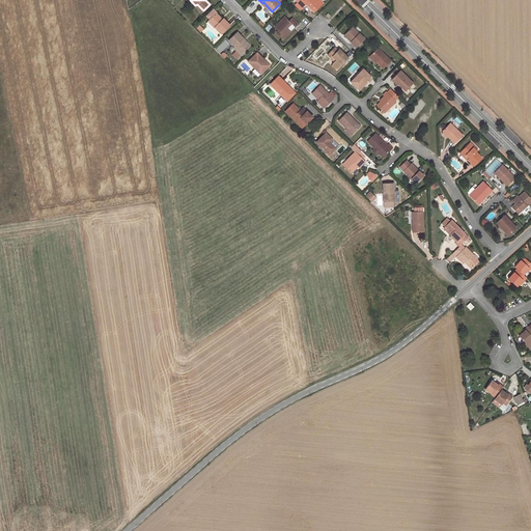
[(307,3),(314,11),(323,2),(320,0),(296,0),(303,7),(307,3)]
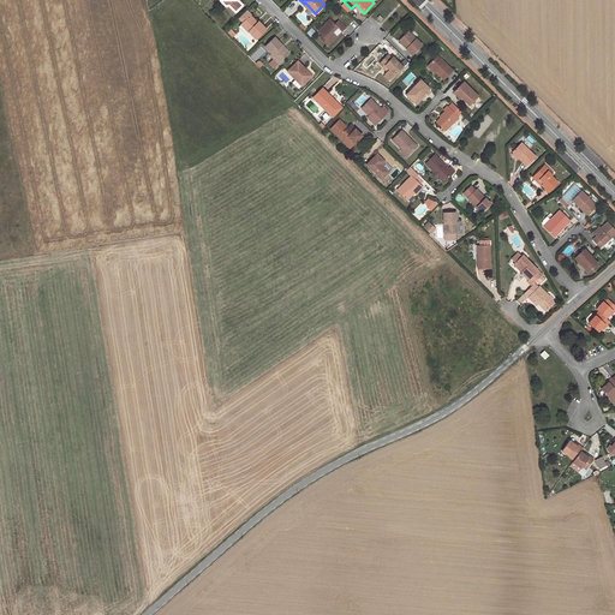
[(304,4),(314,15),(315,13),(305,3),(304,4)]
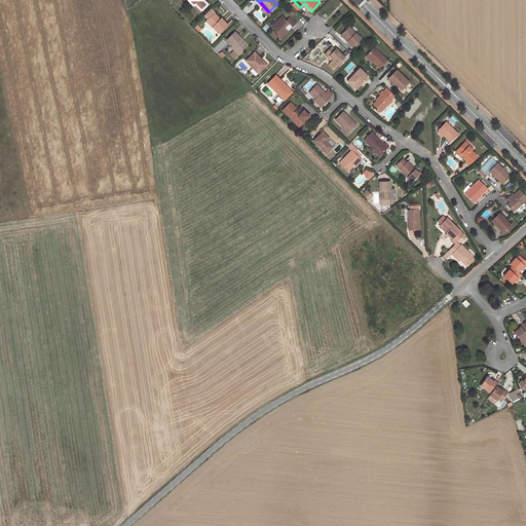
[(226,24),(221,19),(220,20),(214,13),(215,11),(211,8),(203,15),(208,20),(211,23),(209,25),(212,28),(213,27),(218,32),(226,24)]
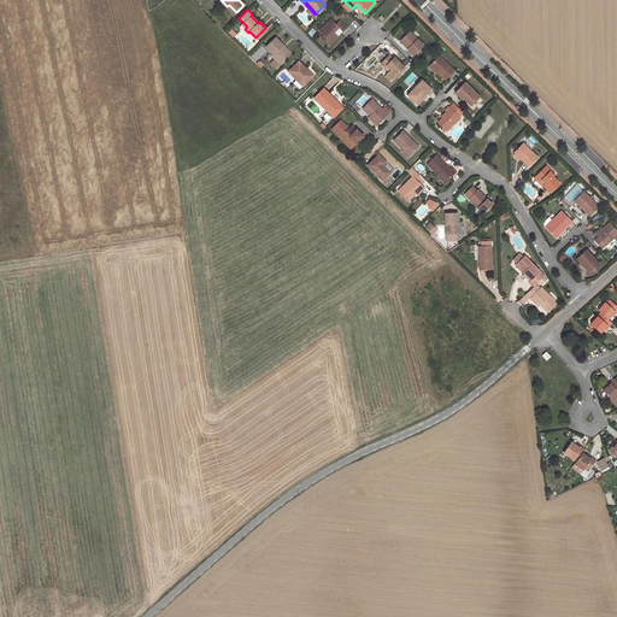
[(329,45),(346,28),(339,21),(335,24),(330,19),(318,31),(323,35),(321,37),(329,45)]
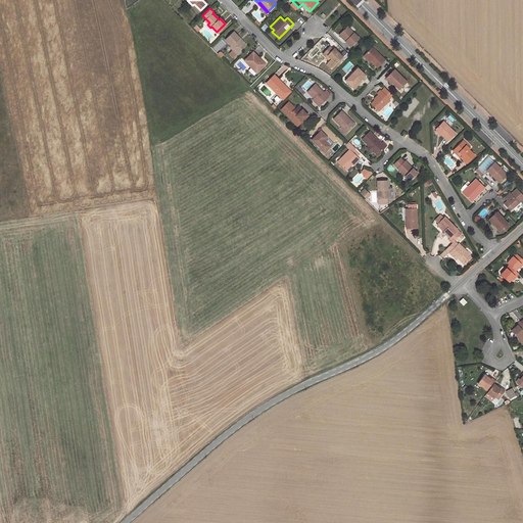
[(344,41),(350,46),(359,38),(346,27),(339,34),(345,40),(344,41)]
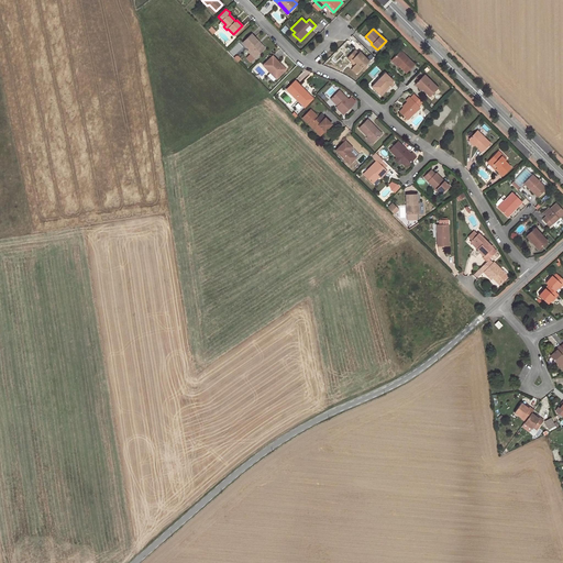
[(242,43),(249,50),(246,51),(254,58),(263,50),(257,45),(255,43),(257,41),(251,34),(242,43)]
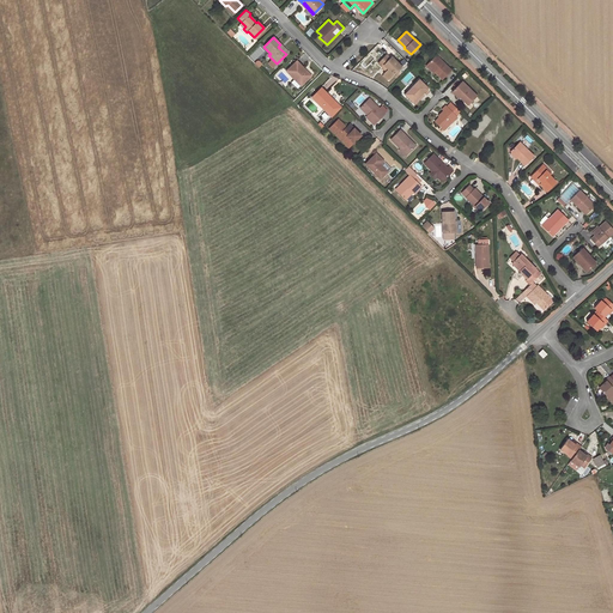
[(388,79),(401,67),(392,58),(389,59),(386,55),(377,64),(381,67),(383,66),(387,70),(383,74),(382,76),(387,80),(388,79)]
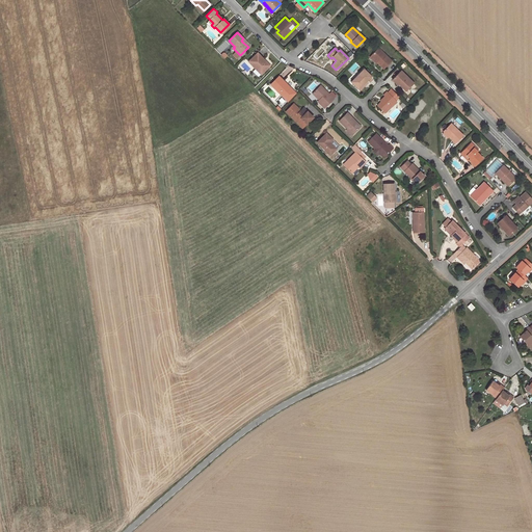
[(370,56),(376,62),(383,69),(391,61),(378,49),(370,56)]
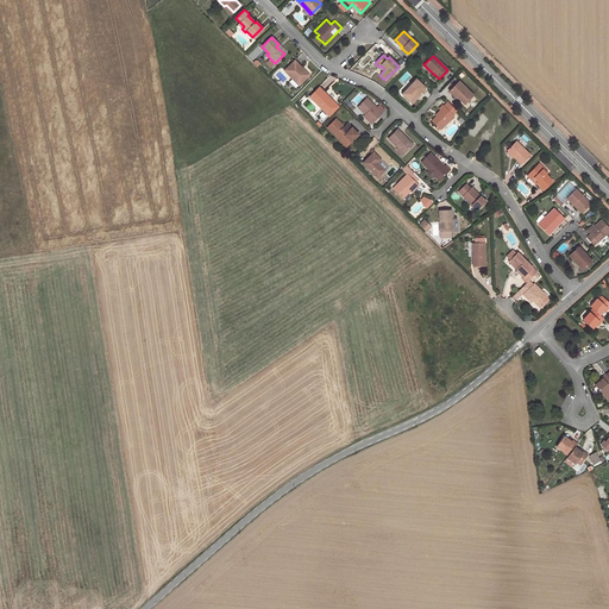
[(308,75),(294,61),(284,70),(292,77),(293,76),(300,83),(308,75)]
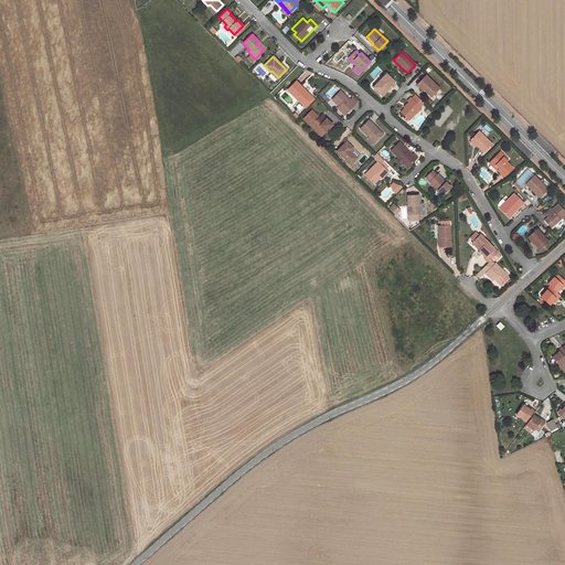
[(385,73),(376,83),(377,85),(374,88),(382,96),(395,83),(385,73)]
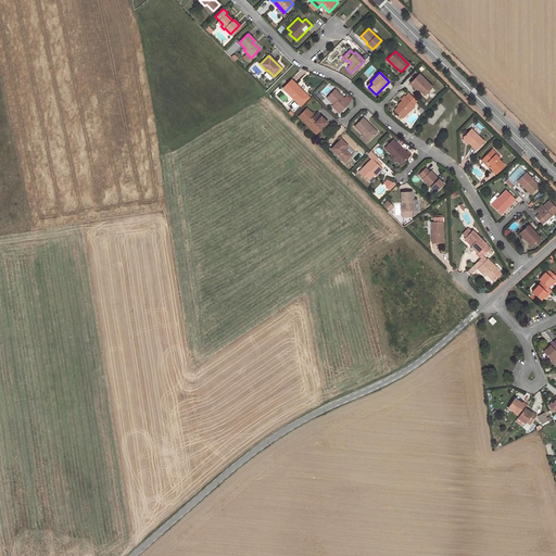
[(431,87),(418,75),(411,81),(417,88),(415,89),(422,97),(431,87)]
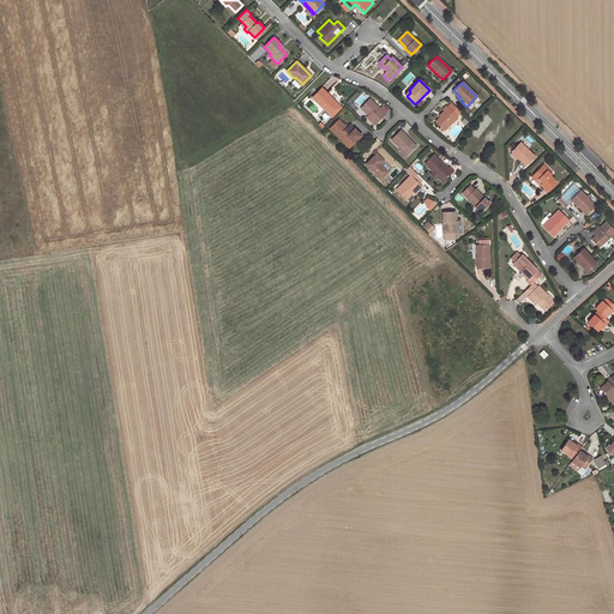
[(312,97),(325,110),(335,101),(321,88),(312,97)]
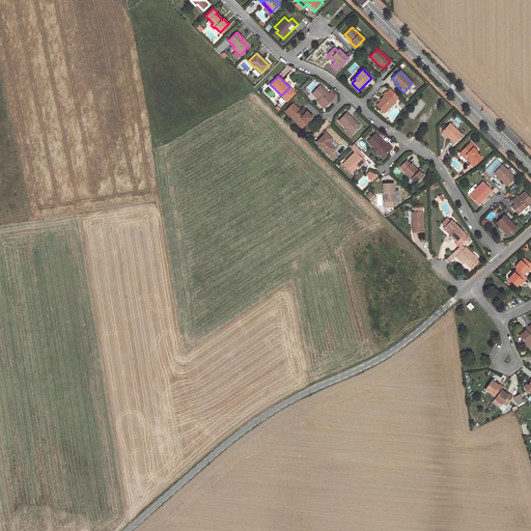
[(333,99),(319,85),(313,91),(319,98),(317,100),(316,101),(324,108),(333,99)]
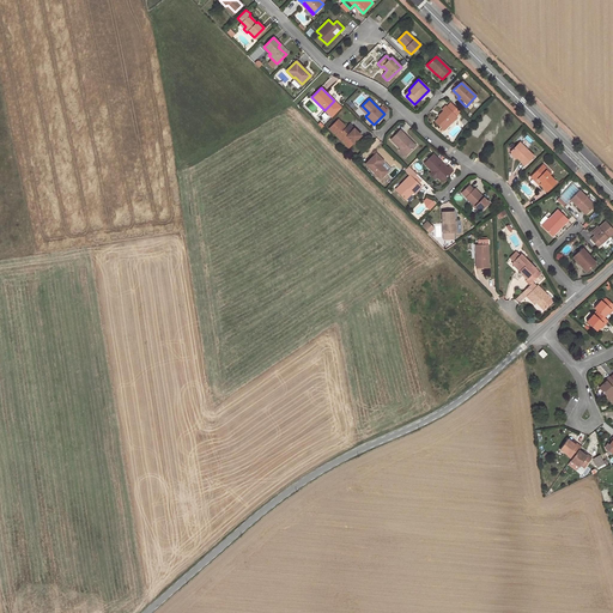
[(331,116),(339,107),(334,101),(325,110),(331,116)]
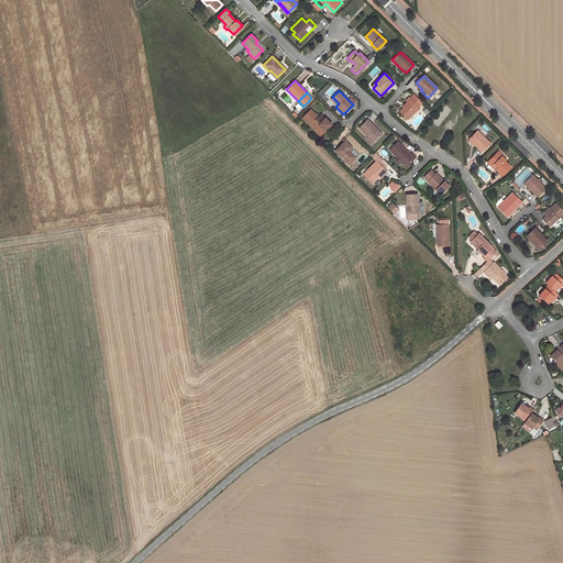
[(409,98),(408,97),(405,100),(408,103),(399,112),(407,120),(419,108),(418,107),(422,103),(414,95),(409,98)]
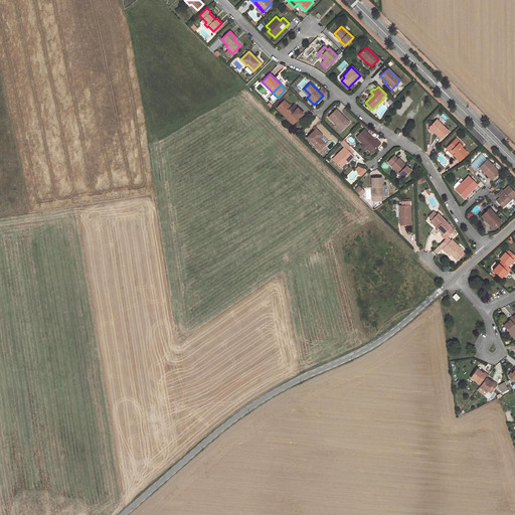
[(276,108),(290,122),(293,118),(296,121),(303,114),(297,109),(294,112),(290,108),(284,101),(276,108)]
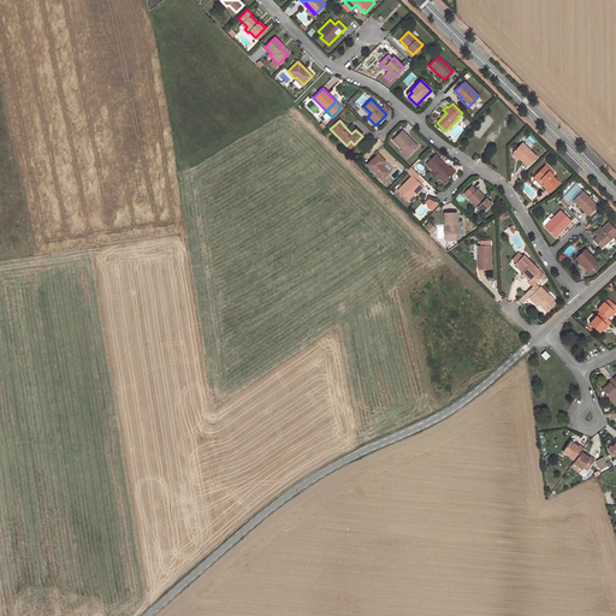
[(392,140),(408,155),(418,147),(402,131),(392,140)]
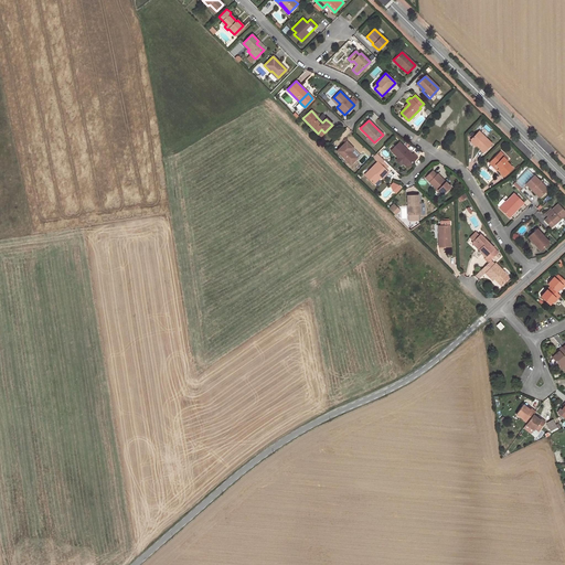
[(477,146),(483,152),(491,145),(478,131),(470,139),(471,141),(477,146)]
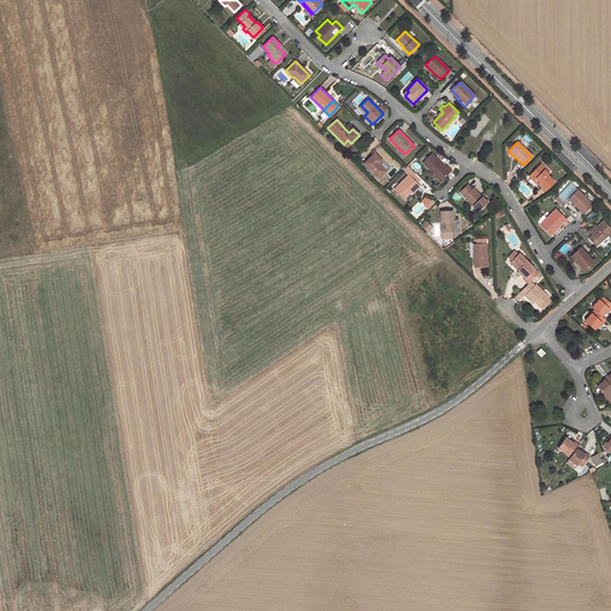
[(374,154),(363,164),(378,179),(384,173),(378,167),(380,166),(383,162),(374,154)]
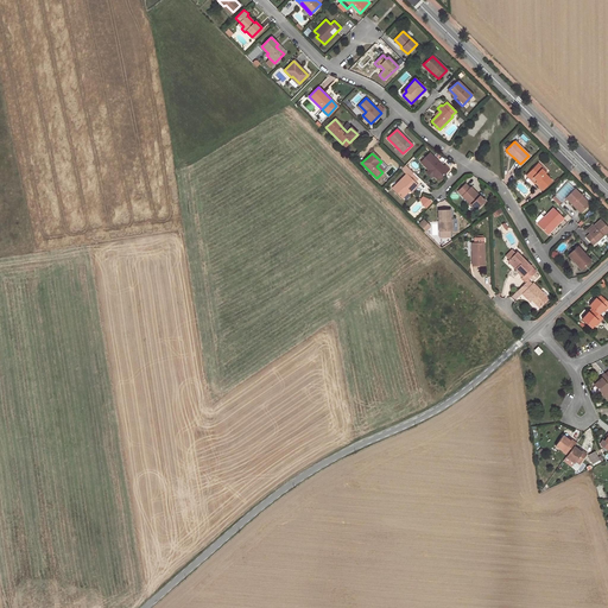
[(420,162),(428,170),(429,169),(435,175),(434,176),(438,181),(449,169),(444,164),(443,166),(429,153),(420,162)]
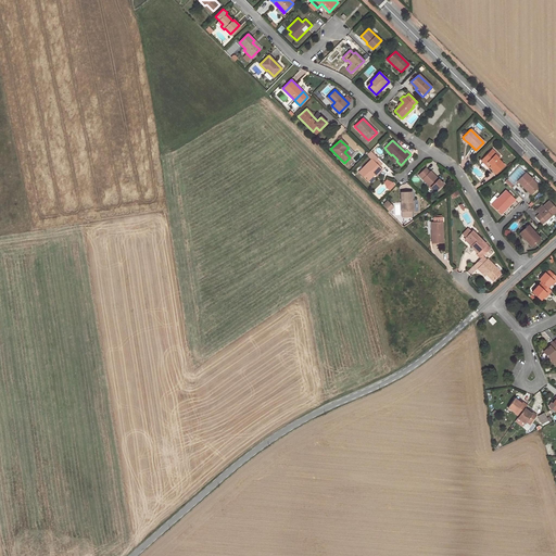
[(371,159),(358,172),(366,179),(373,173),(375,175),(376,176),(381,169),(374,162),(378,158),(370,150),(367,154),(371,159)]
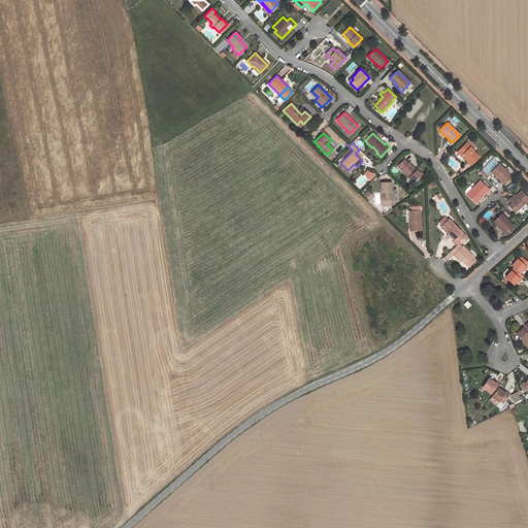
[(463,155),(465,157),(464,158),(470,165),(479,158),(472,152),(474,150),(470,145),(469,147),(465,143),(458,152),(462,156),(463,155)]
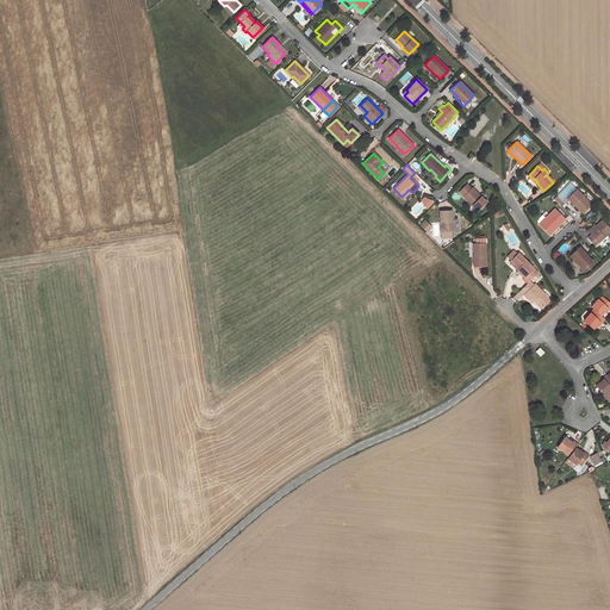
[(459,192),(471,204),(477,211),(486,201),(472,187),(471,188),(467,184),(459,192)]
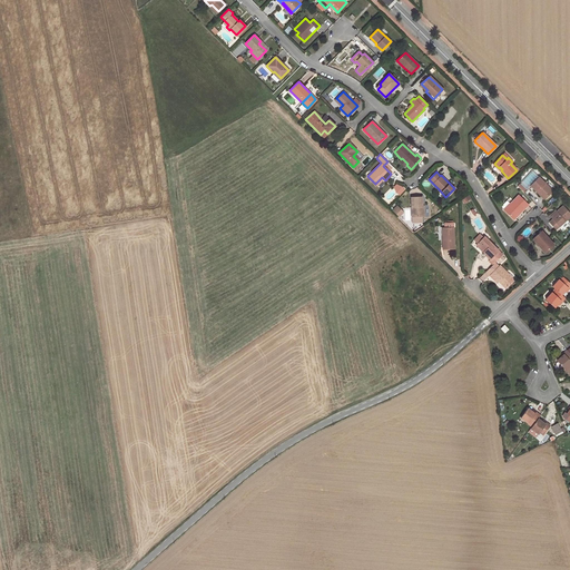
[(530,186),(544,199),(551,193),(543,186),(544,184),(539,177),(530,186)]
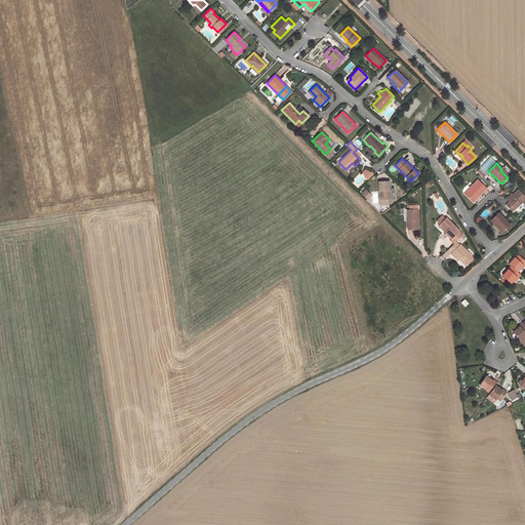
[(364,177),(367,179),(372,174),(370,172),(364,170),(362,172),(364,177)]
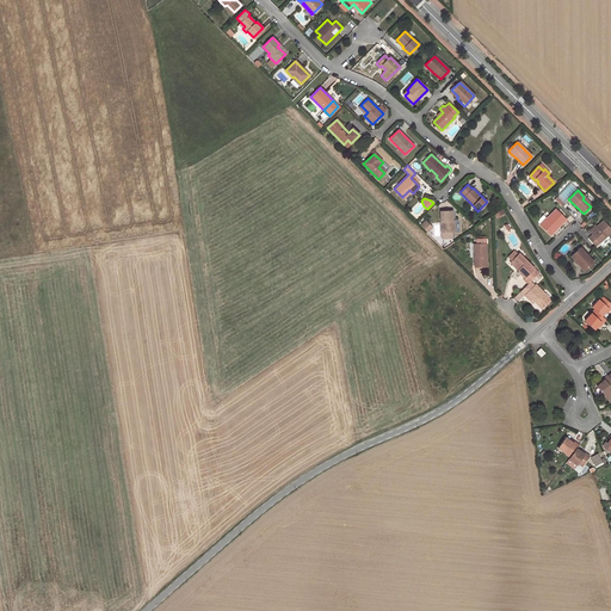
[(550,235),(566,220),(556,210),(539,226),(550,235)]
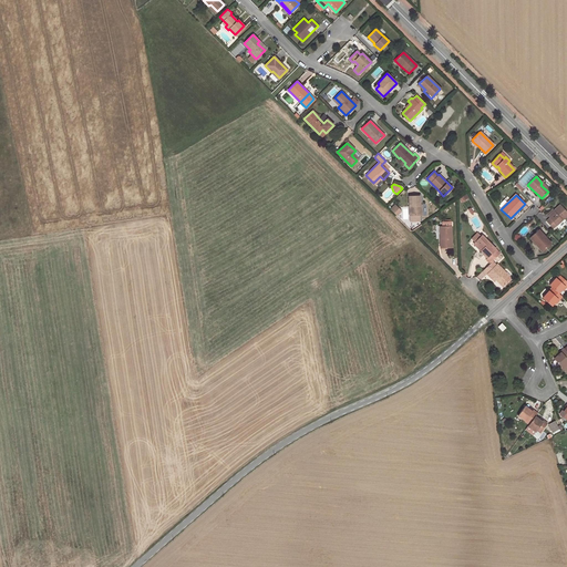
[(420,216),(420,205),(419,196),(409,197),(409,216),(420,216)]
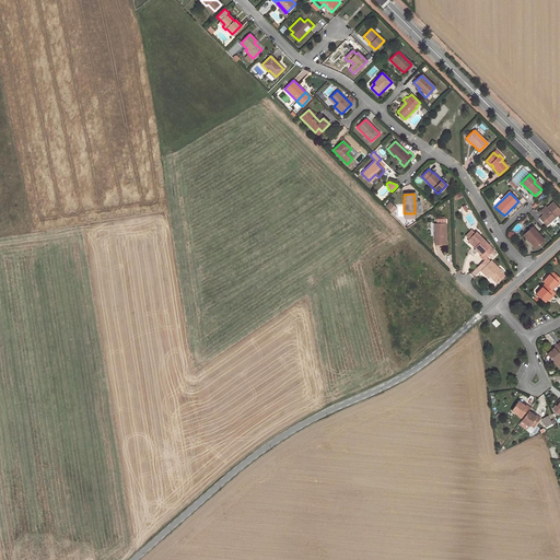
[(546,225),(559,212),(559,210),(552,202),(546,209),(545,207),(540,212),(543,216),(539,219),(546,225)]
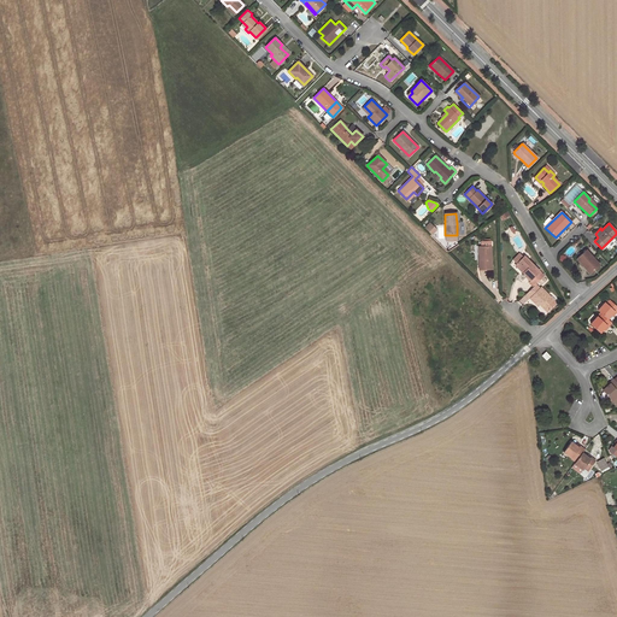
[(436,230),(430,224),(427,229),(432,234),(436,230)]
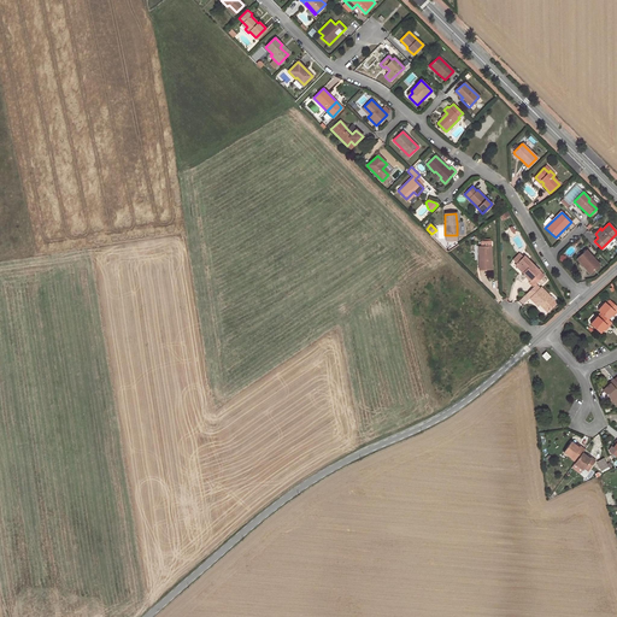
[(491,270),(489,247),(479,247),(480,259),(479,259),(479,270),(491,270)]
